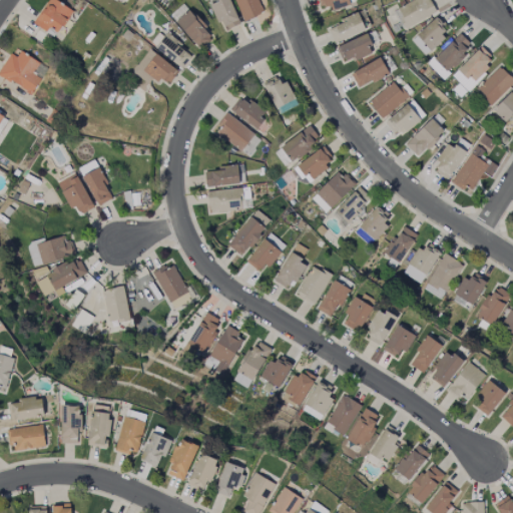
[(72,10),(56,0),(47,0),(33,23),(55,37),(72,10)]
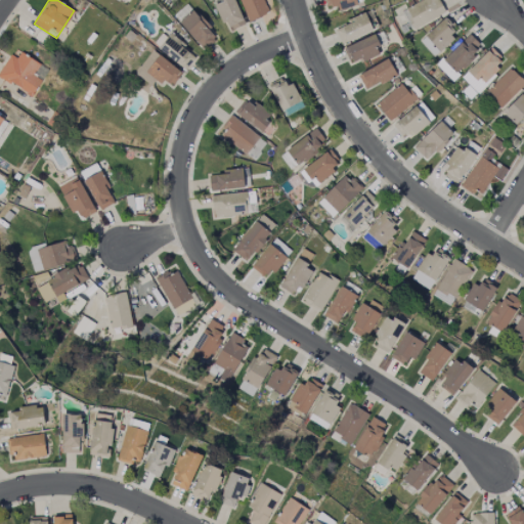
[(227,32),(246,25),(234,0),(217,0),(215,1),(227,32)]
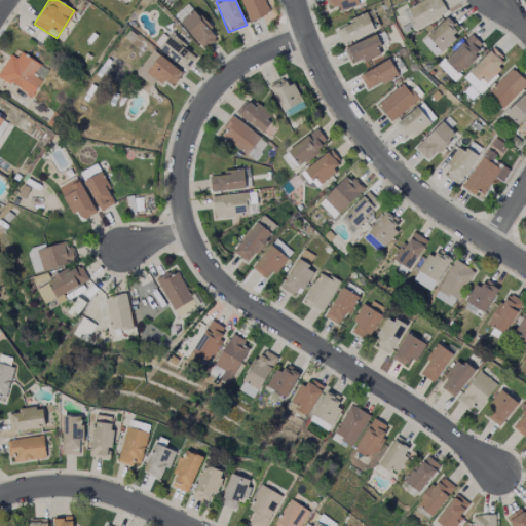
[(240,0),(249,22),(269,14),(263,0),(240,0)]
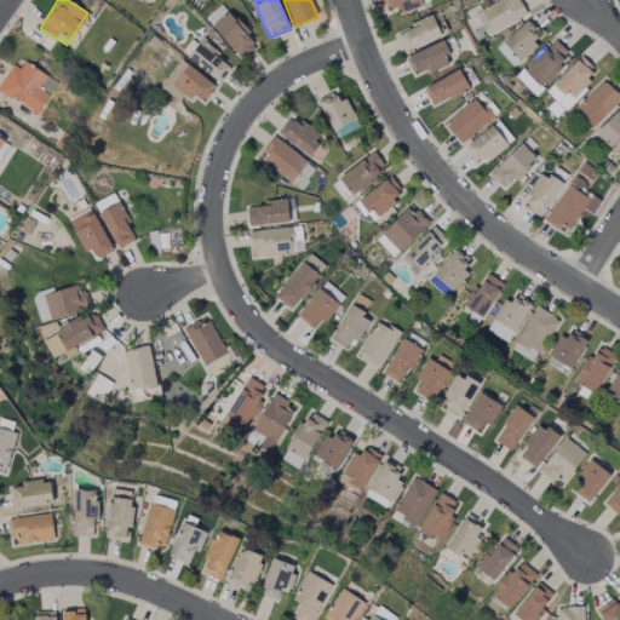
[(384,0),(388,12),(422,5),(420,0),(384,0)]
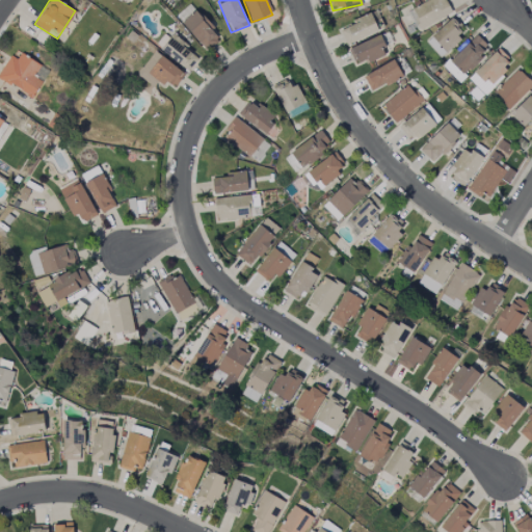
[(452,15),(445,0),(429,0),(409,9),(419,30),(452,15)]
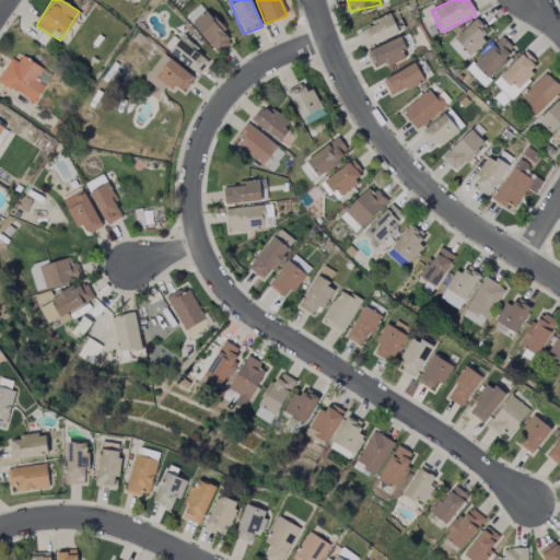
[(190,23),(206,13),(201,6),(185,15),(190,23)]
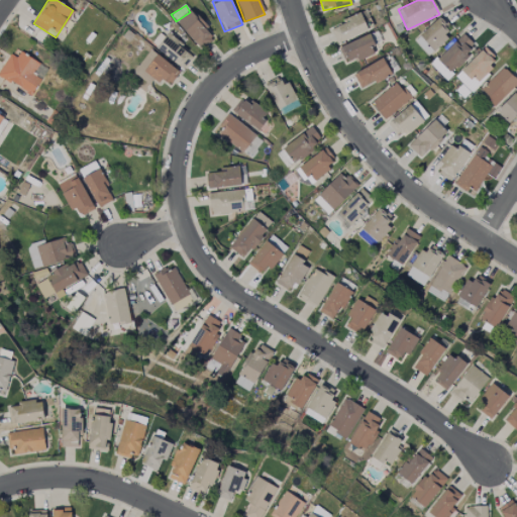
[(177,23),(202,49),(215,37),(191,10),(177,23)]
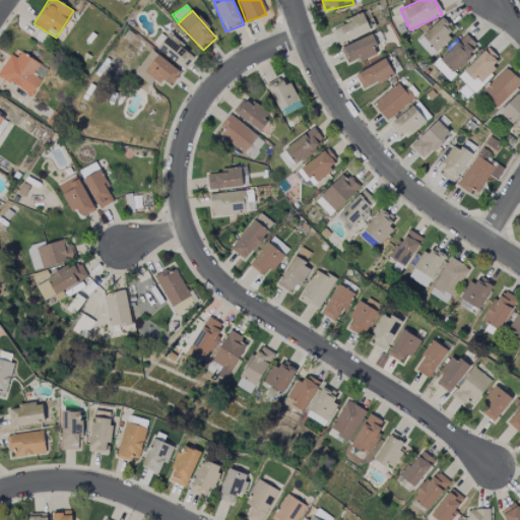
[(370,30),(363,14),(331,27),(338,44),(370,30)]
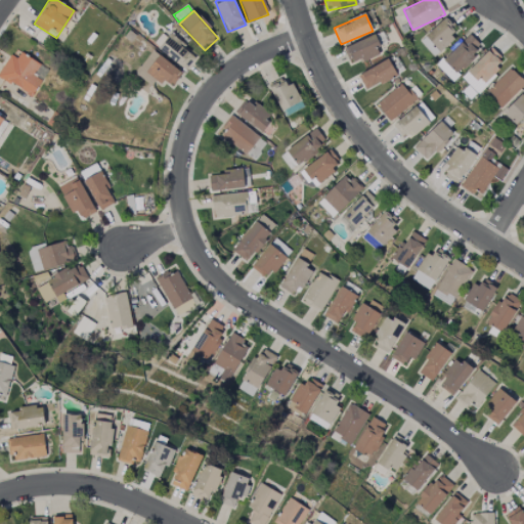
[(445,19),(420,39),(432,56),(459,38),(445,19)]
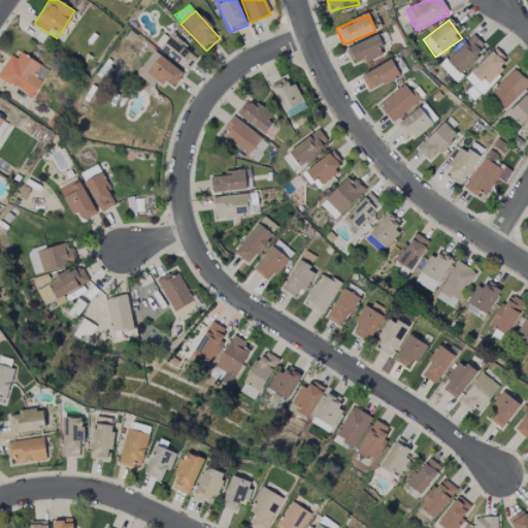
[(197,58),(185,50),(188,45),(171,34),(159,52),(188,71),(197,58)]
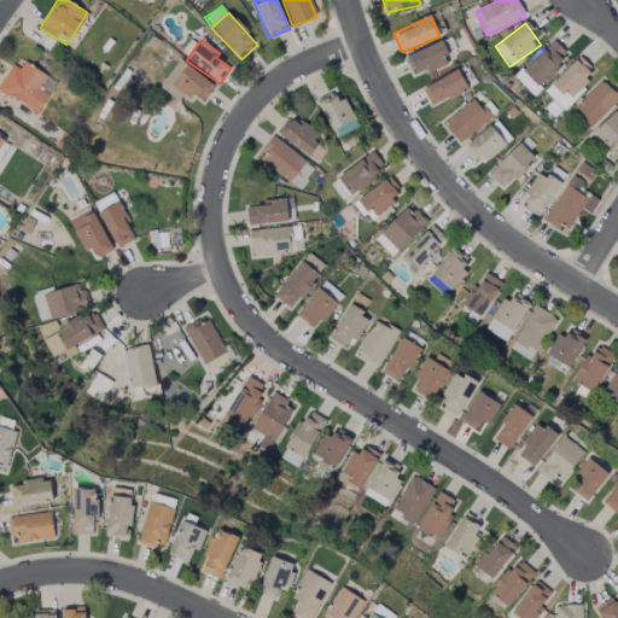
[(524,71),(540,86),(569,56),(553,40),(524,71)]
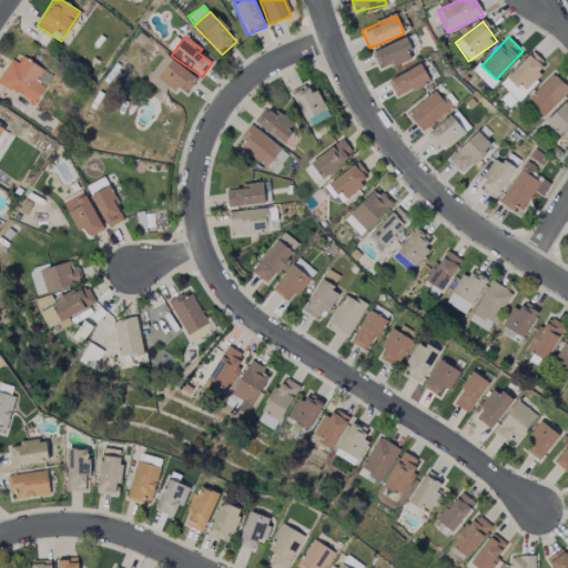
[(414,59),(405,38),(373,51),(379,69),(392,64),(393,68),(414,59)]
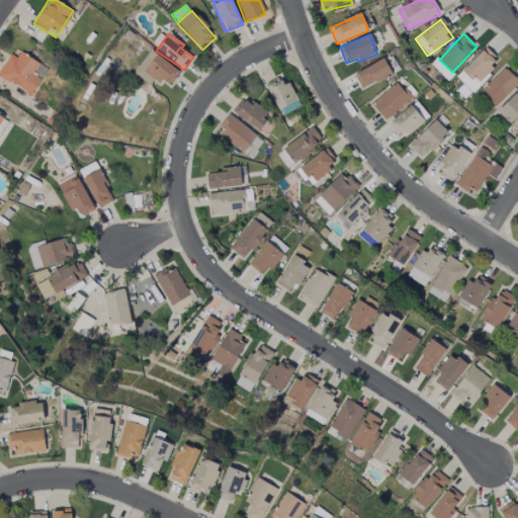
[(455,77),(469,93),(494,69),(490,65),(496,58),(486,48),(455,77)]
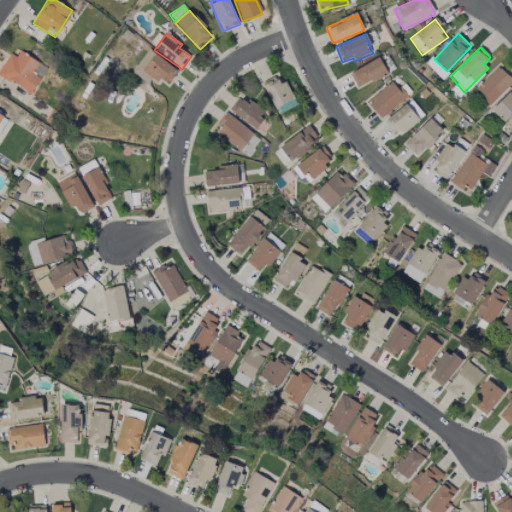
[(167,86),(178,71),(149,49),(132,72),(148,84),(154,76),(167,86)]
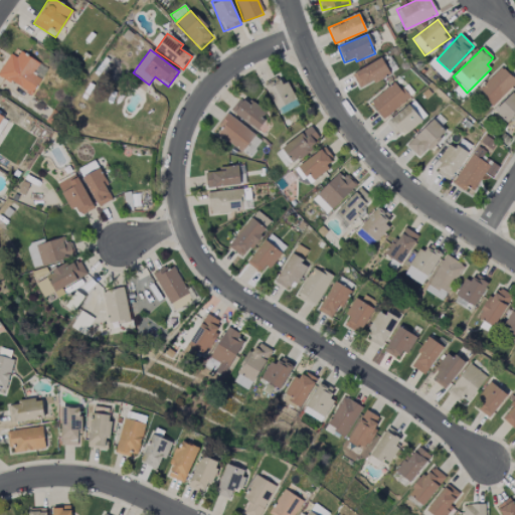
[(39,63),(20,52),(17,57),(10,53),(0,69),(0,75),(31,95),(40,78),(32,74),(39,63)]
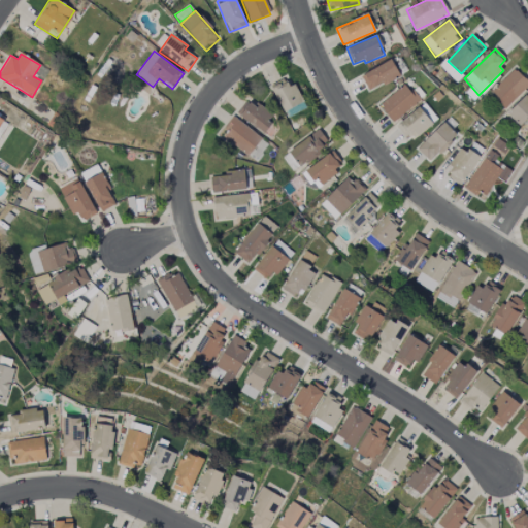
[(399,77),(392,60),(361,73),(367,91),(399,77)]
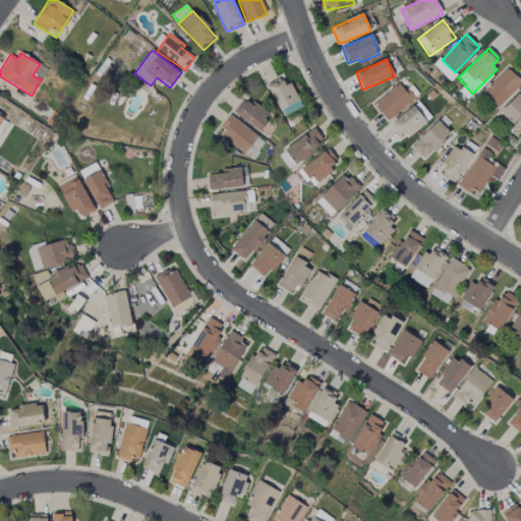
[(450,80),(456,74),(439,59),(432,65),(450,80)]
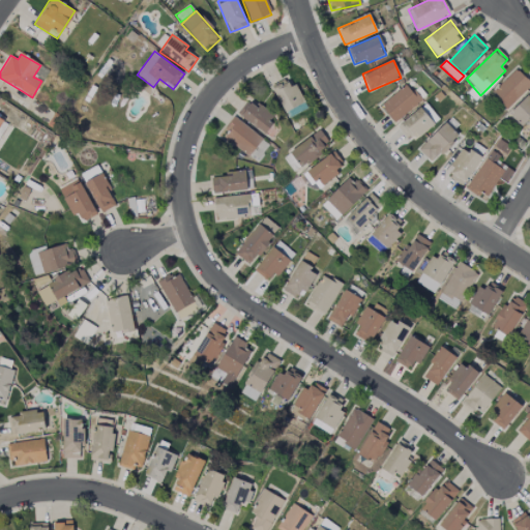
[(529,86),(529,83),(517,69),(492,92),(506,109),(529,86)]
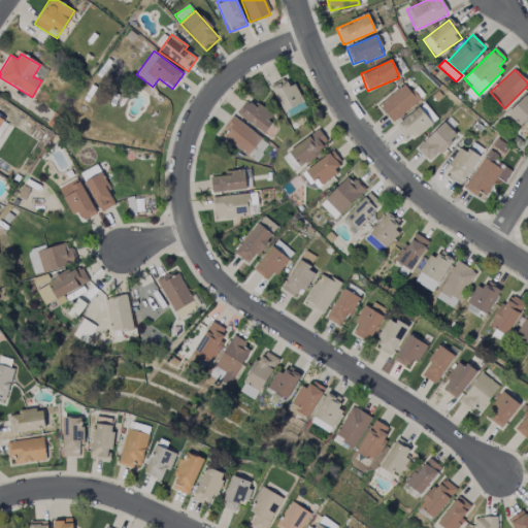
[(284,113),(304,104),(295,84),(288,87),(284,78),(270,86),(284,113)]
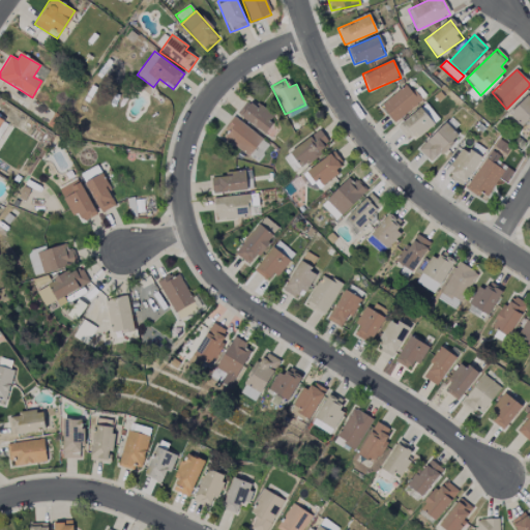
[(421,100),(407,83),(380,106),(394,123),(421,100)]
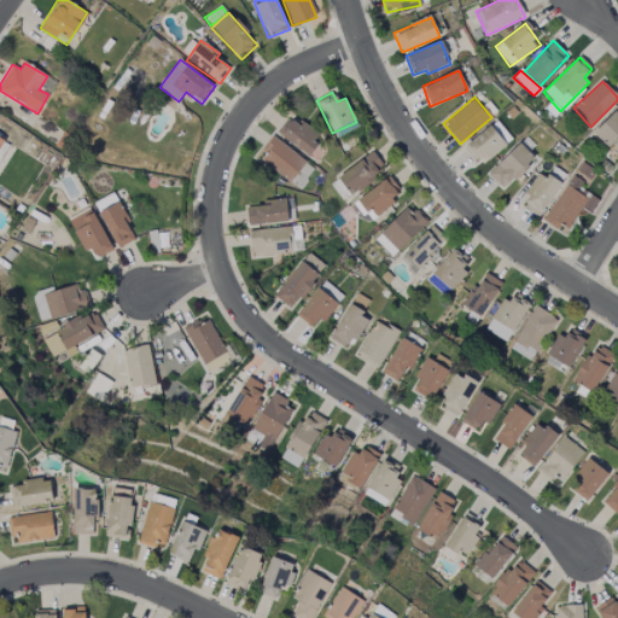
[(617,108),(593,132),(608,147),(617,138),(617,108)]
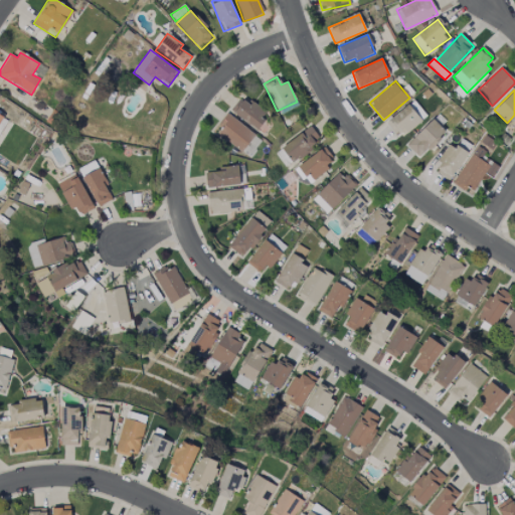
[(269,114),(242,96),(231,112),(256,130),(269,114)]
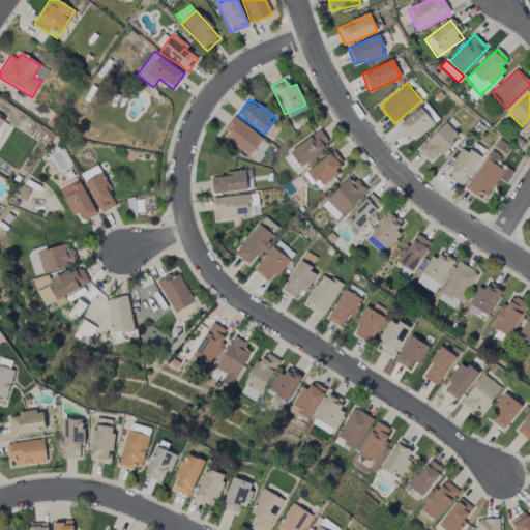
[(412,142),(439,120),(425,104),(399,125),(412,142)]
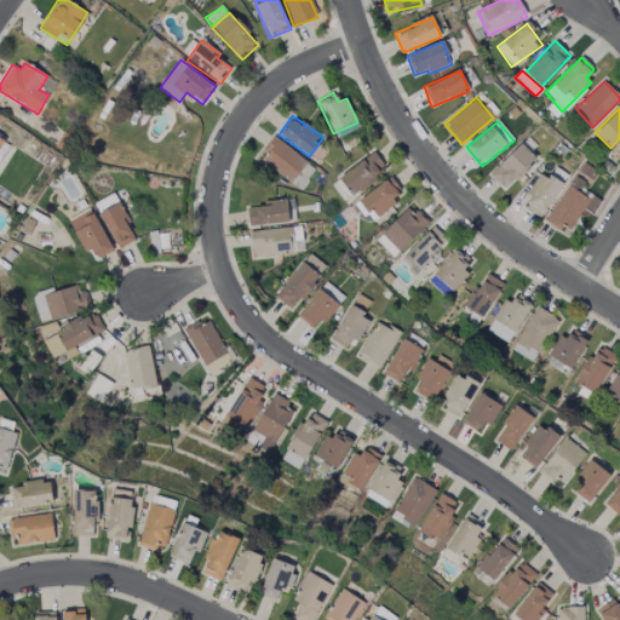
[(291,183),(308,162),(276,137),(259,158),(291,183)]
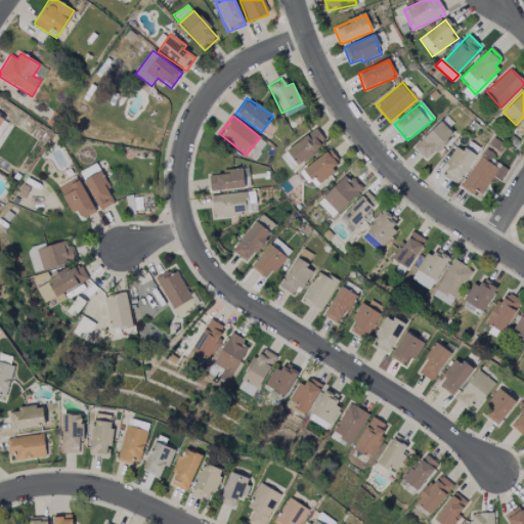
[(453,133),(439,121),(413,148),(427,161),(453,133)]
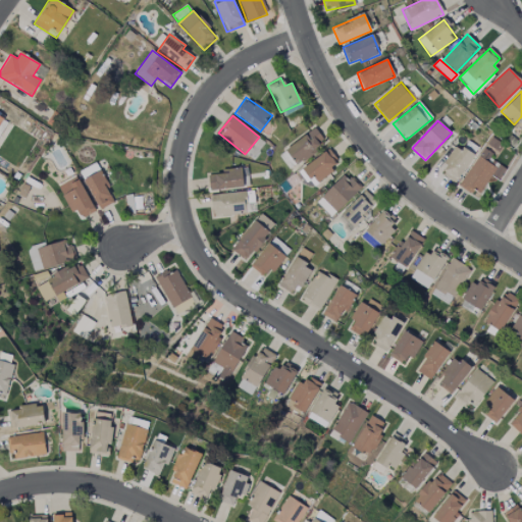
[(325,143),(315,128),(284,150),(296,165),(325,143)]
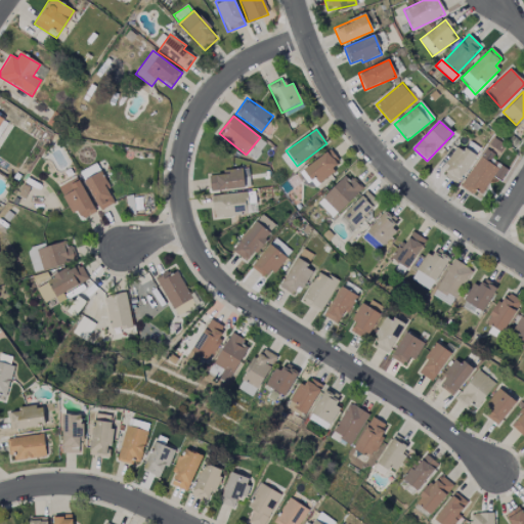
[(460,184),(474,155),(456,146),(442,175),(460,184)]
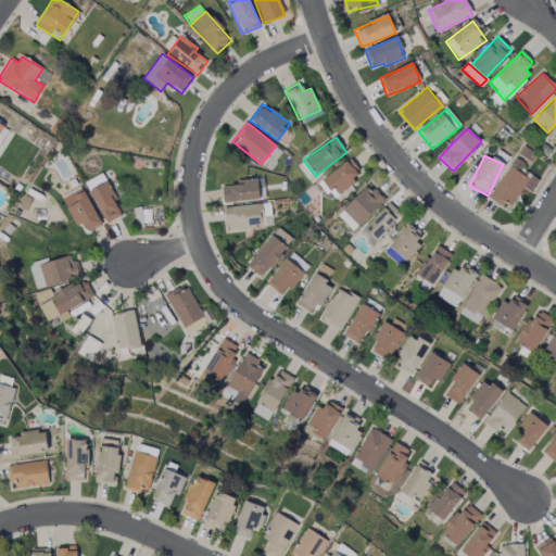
[(318,182),(332,199),(362,174),(349,158),(318,182)]
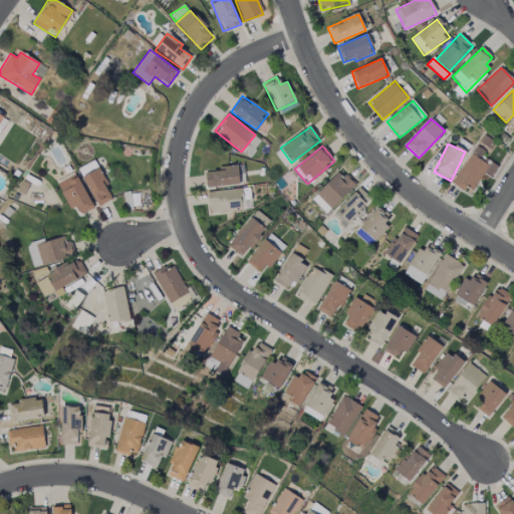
[(492,177),(498,166),(482,157),(485,151),(474,146),(454,184),(472,194),(483,173),(492,177)]
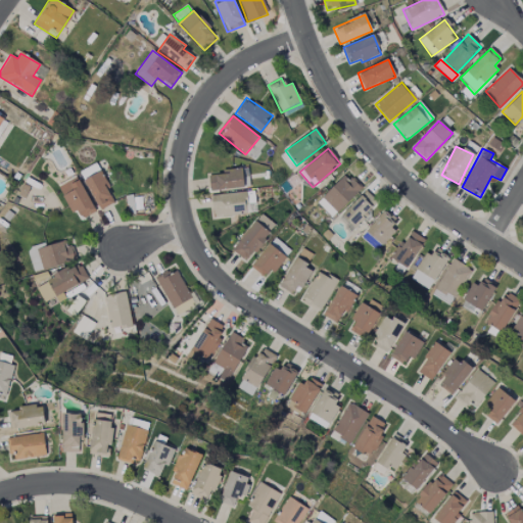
[(83,179),(100,171),(96,163),(79,172),(83,179)]
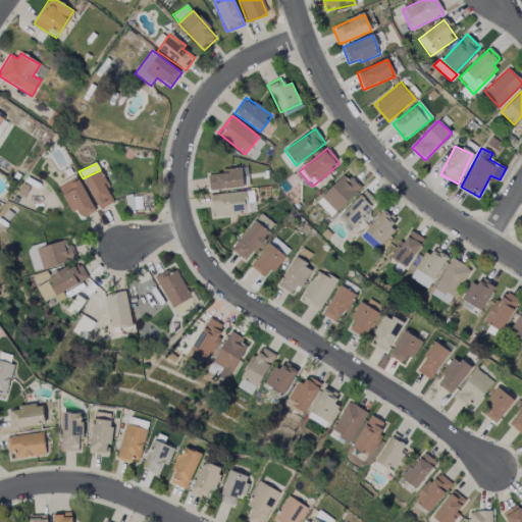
[(208,173),(210,191),(243,187),(241,169),(208,173)]
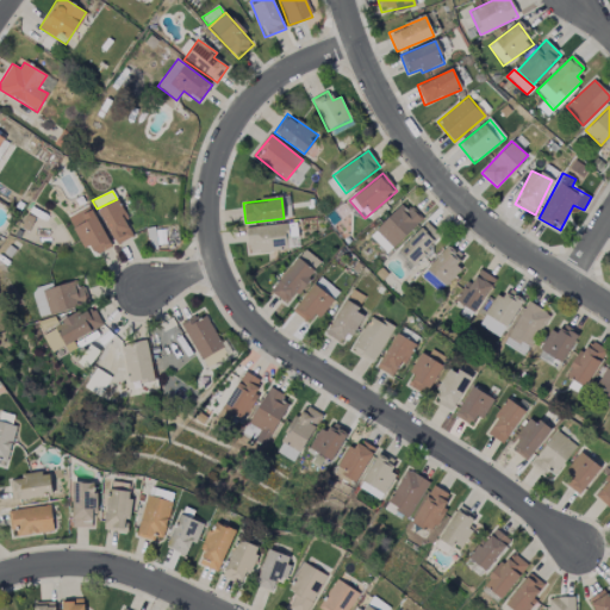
[(135,236),(118,200),(99,210),(114,246),(135,236)]
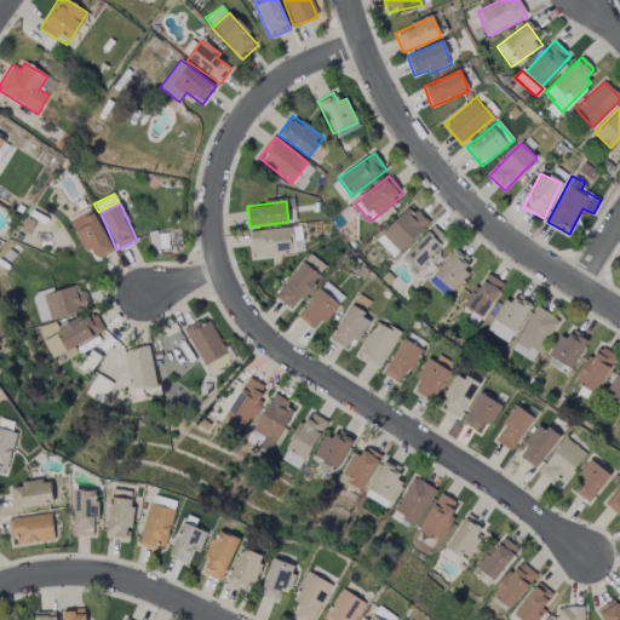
[(392,257),(428,224),(411,206),(375,239),(392,257)]
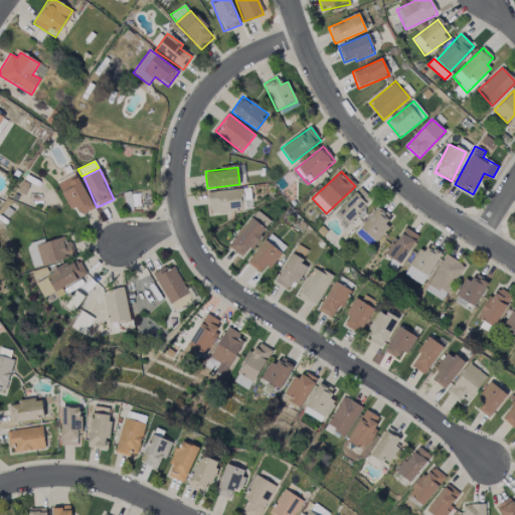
[(93,209),(76,174),(59,182),(75,217),(93,209)]
